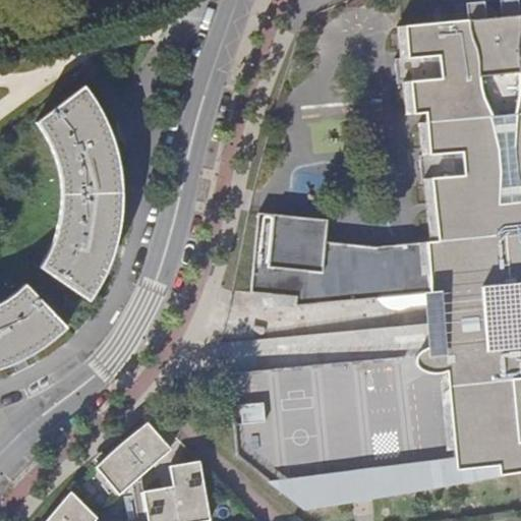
[(520,14),(519,0),(501,0),(503,16),(487,17),(486,1),(468,2),(469,19),(407,24),(410,57),(396,58),(398,83),(412,82),(416,114),(428,113),(431,154),(421,155),(423,179),(433,178),(437,209),(436,209),(439,240),(405,243),(407,267),(397,268),(395,244),(377,246),(327,241),(329,219),(259,212),(252,291),(298,295),(299,304),(379,297),(381,301),(385,304),(390,307),(396,309),(397,308),(405,308),(411,305),(442,302),(444,322),(401,325),(407,388),(373,391),(370,359),(259,369),(263,402),(240,404),(242,423),(265,421),(270,479),(301,476),(304,508),(354,501),(354,497),(351,471),(499,458),(500,471),(501,475),(520,471),(520,14)]
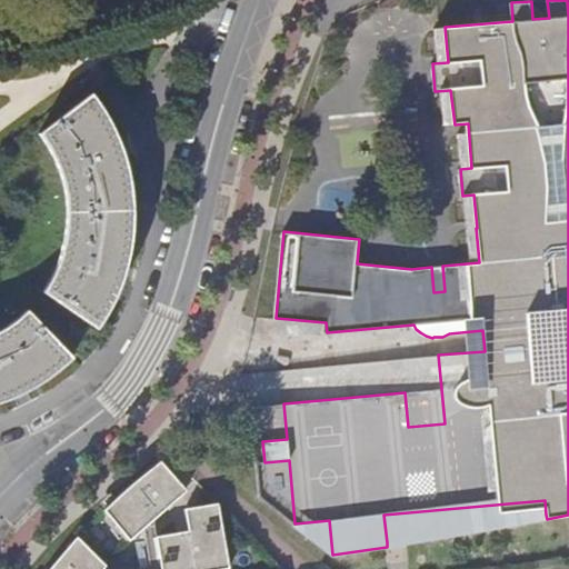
[(56,271),(43,291),(97,330),(112,301),(123,276),(129,257),(130,241),(133,220),(131,196),(127,172),(119,143),(106,116),(92,92),(38,135),(53,156),(60,168),(66,185),(69,203),(67,223),(61,250),(56,271)]
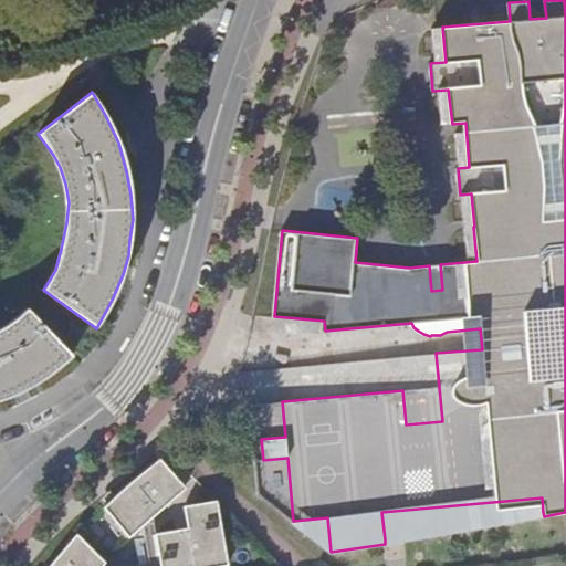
[(440,264),(429,265),(431,291),(442,290),(440,264)]
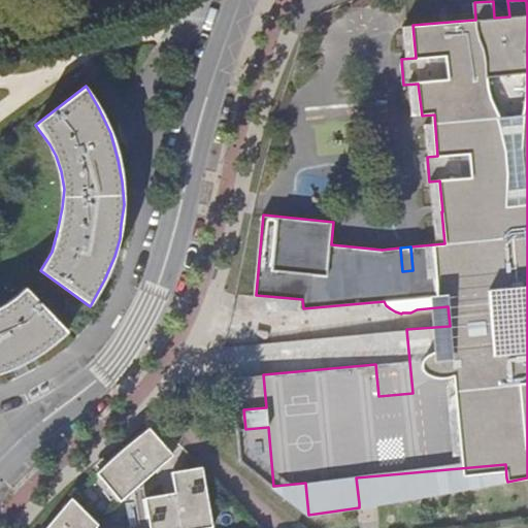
[(0,372),(12,369),(30,361),(52,348),(70,333),(25,289),(8,303),(0,307),(0,372)]
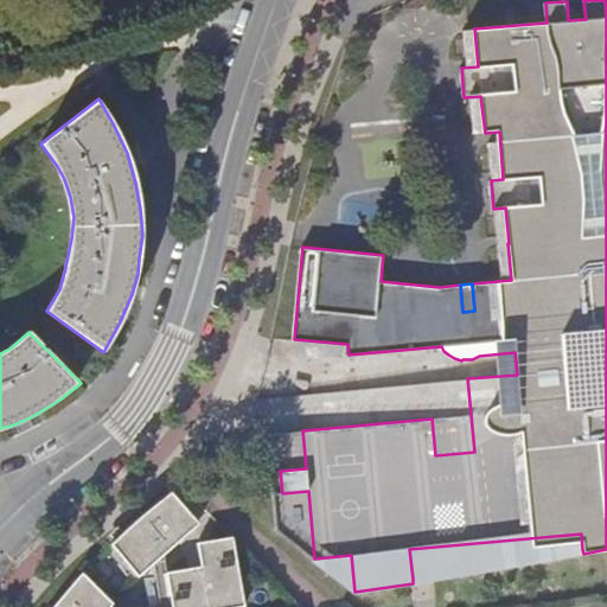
[(442,379),(379,388),(382,407),(445,398),(442,379)]
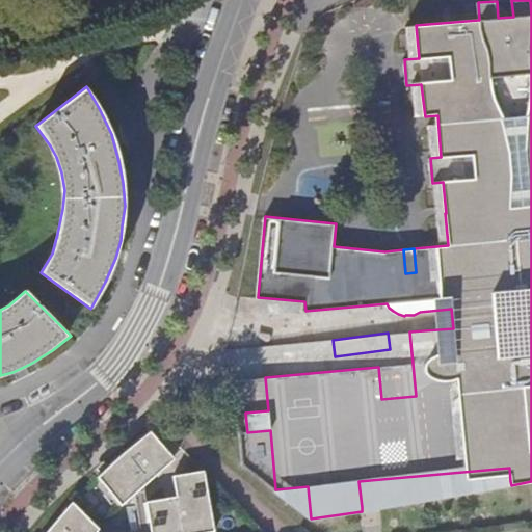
[(268,410),(265,377),(235,380),(242,464),(275,489),(270,430),(247,432),(245,413),(268,410)]
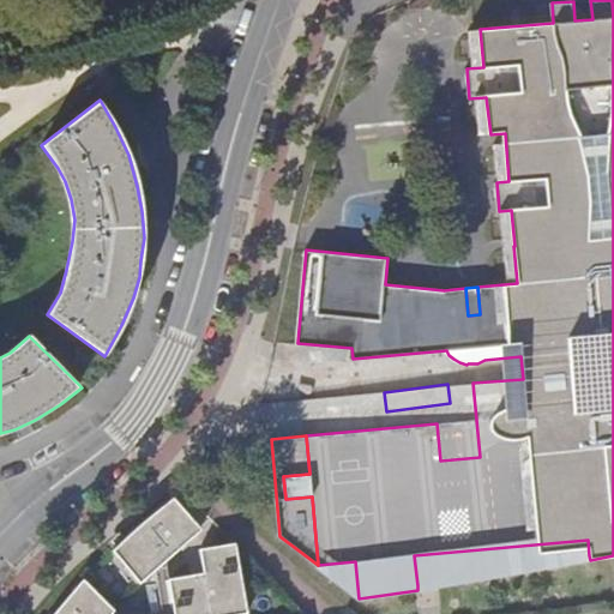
[(113,554),(140,584),(199,530),(170,500),(113,554)]
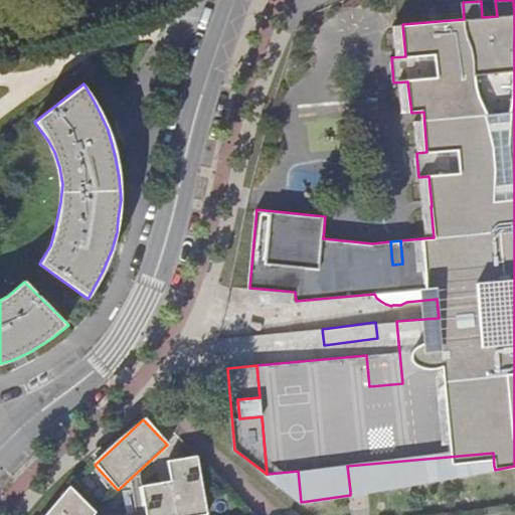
[(494,466),(493,453),(347,466),(350,491),(494,466)]
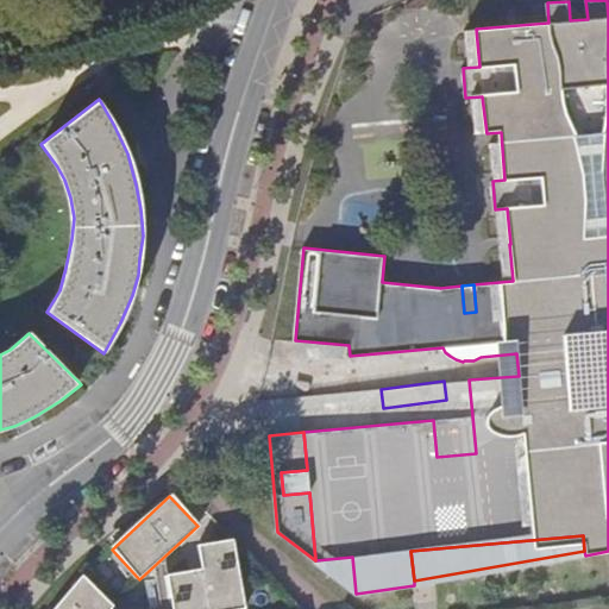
[(214,608),(245,603),(233,540),(199,546),(202,570),(168,576),(169,581),(158,582),(161,595),(171,594),(173,608),(214,608)]
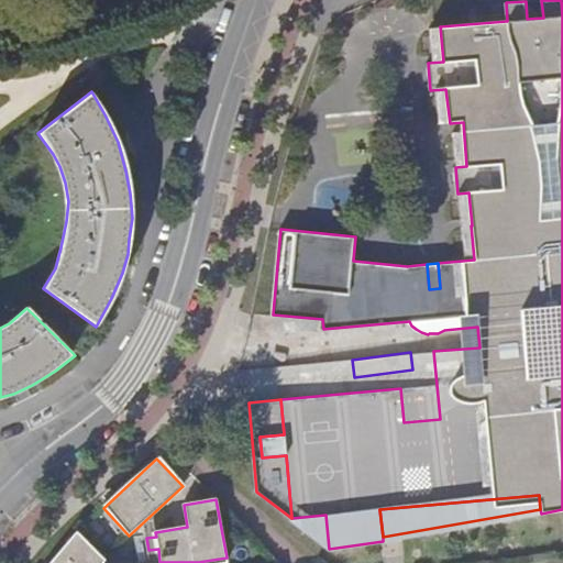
[(326,515),(291,518),(324,545),(328,545),(326,515)]
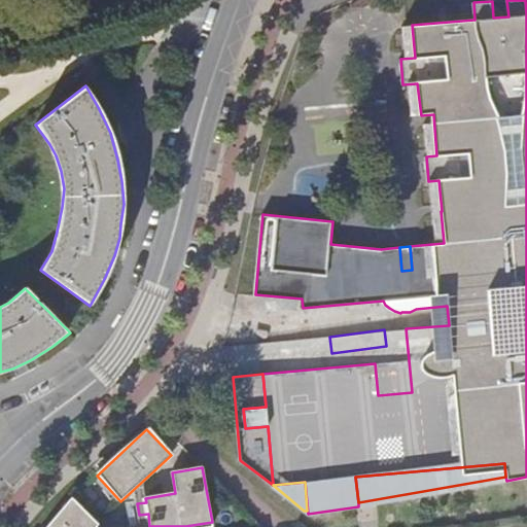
[(97,526),(99,525),(72,499),(48,526),(47,526),(97,526)]
